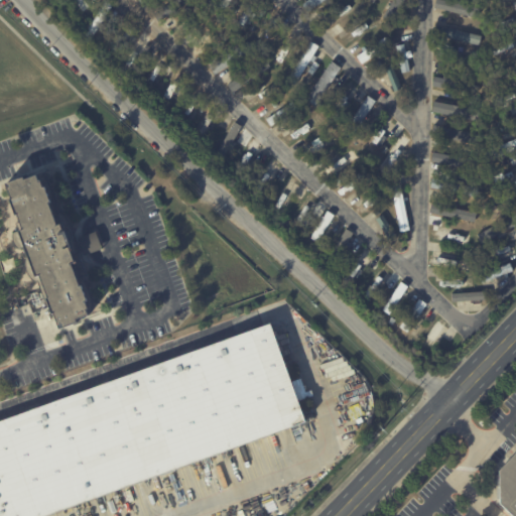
[(84,0),(89,6),(83,11),(74,0),(84,0)]
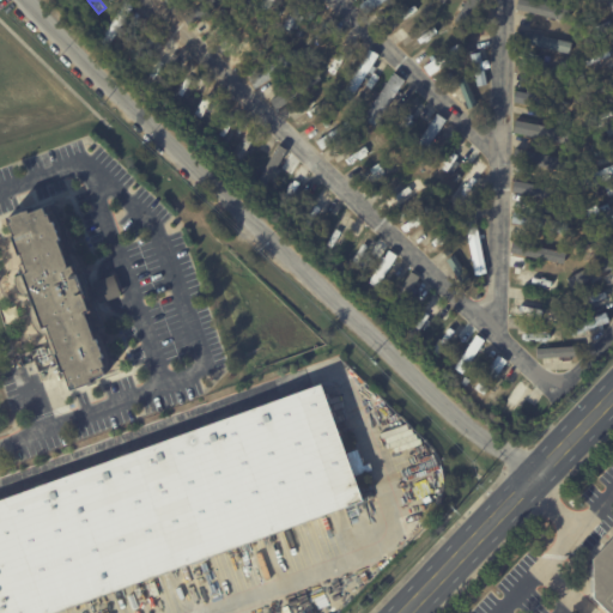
[(273,0),(265,12),(256,6),(260,0),(273,0)]
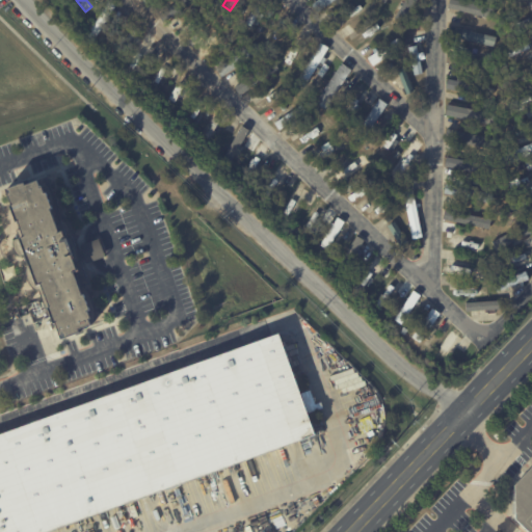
[(336,0),(319,11),(314,3),(318,0),(336,0)]
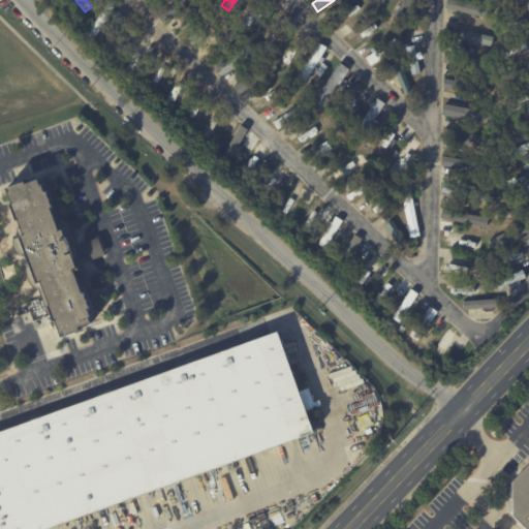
[(528,28),(525,30),(523,26),(502,34),(499,27),(528,13),(528,28)]
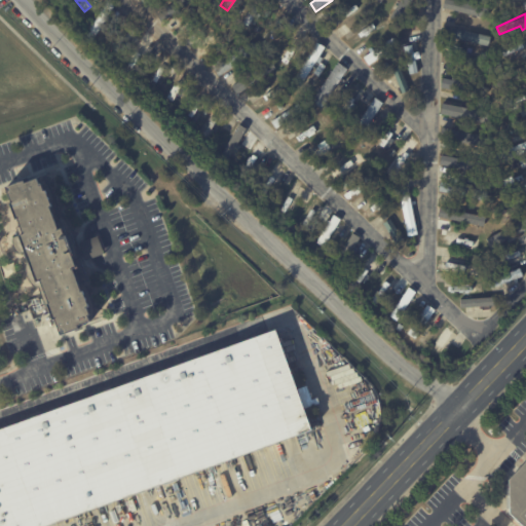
[(307,32),(286,67),(277,63),(300,27),(307,32)]
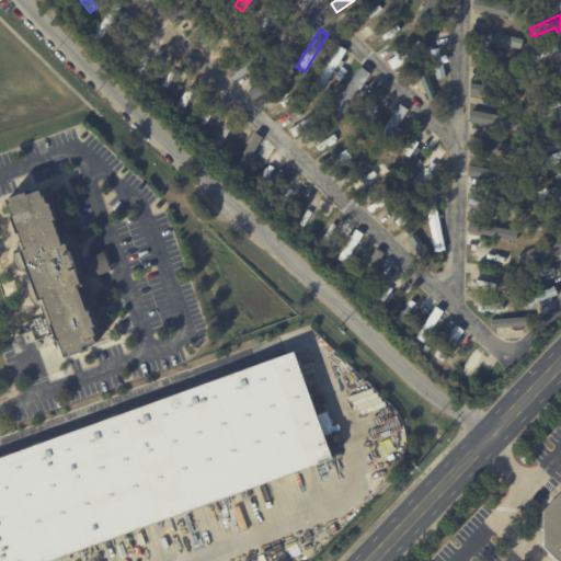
[(476,29),(524,39),(522,50),(473,39),(476,29)]
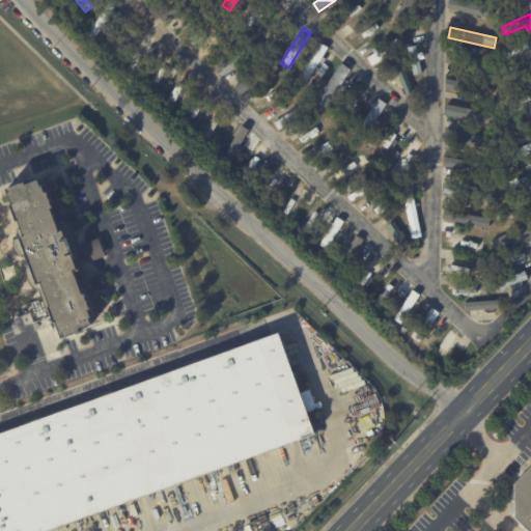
[(402,46),(373,65),(368,57),(397,38),(402,46)]
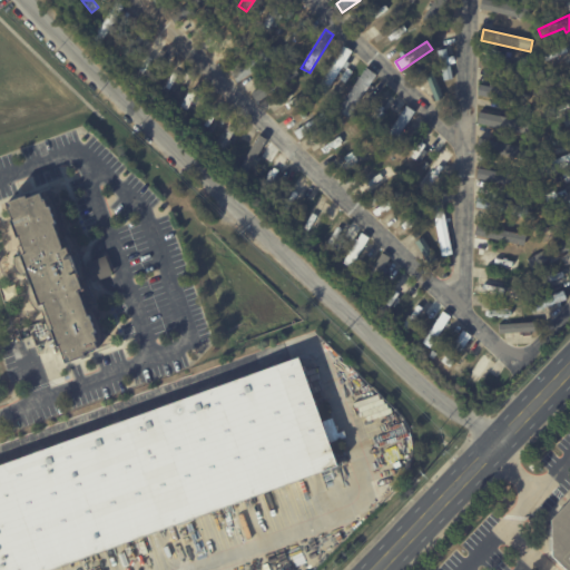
[(569,59),(568,60),(566,56),(541,67),(537,57),(569,42),(569,59)]
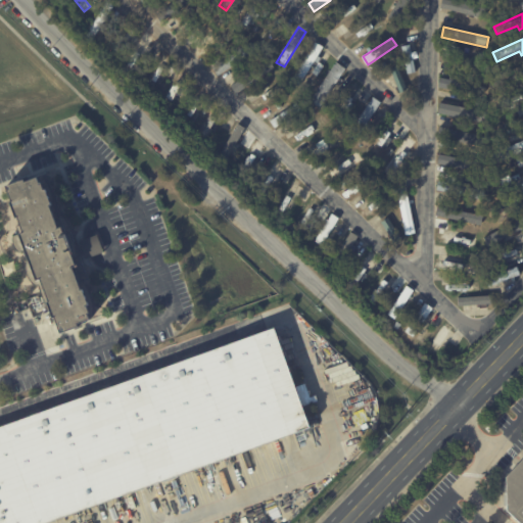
[(322,47),(317,56),(320,58),(317,63),(313,60),(297,86),(290,81),(314,42),(322,47)]
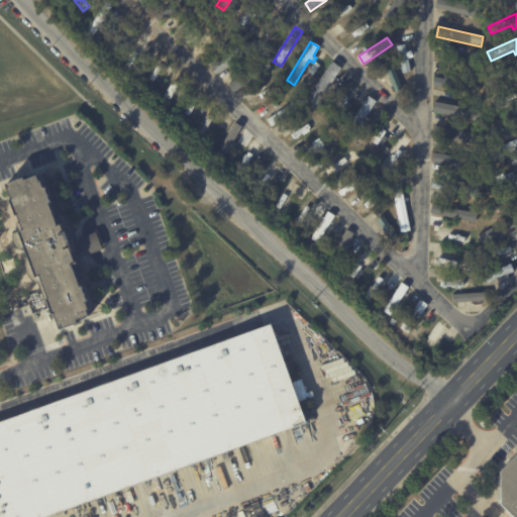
[(406,52),(411,71),(403,73),(397,46),(405,44),(406,52)]
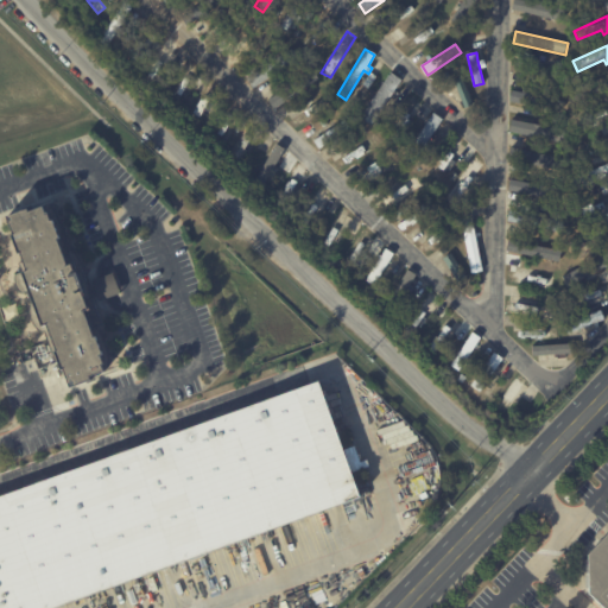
[(546,68),(545,77),(524,74),(525,65),(546,68)]
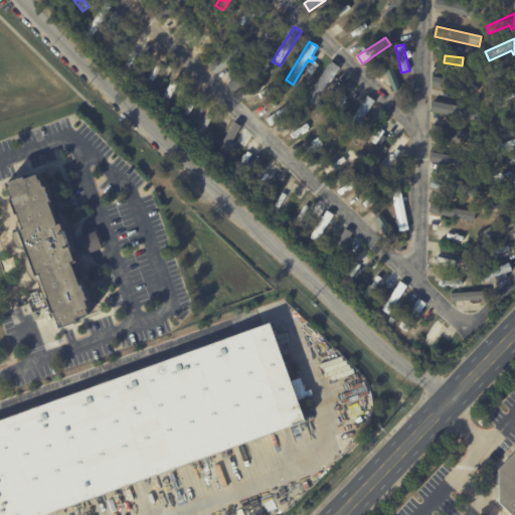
[(334,74),(314,107),(304,100),(329,61),(339,67),(334,74)]
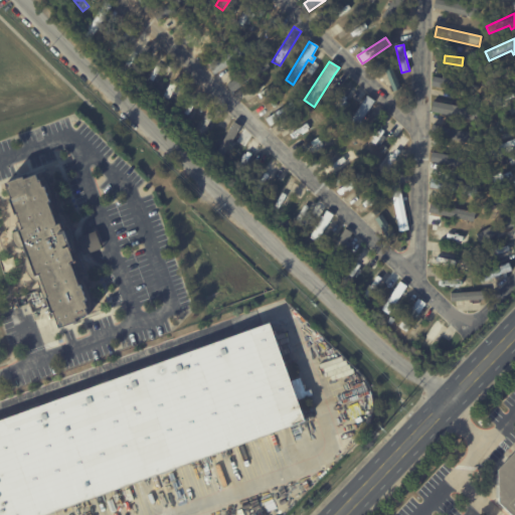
[(393,91),(400,88),(391,65),(384,68),(393,91)]
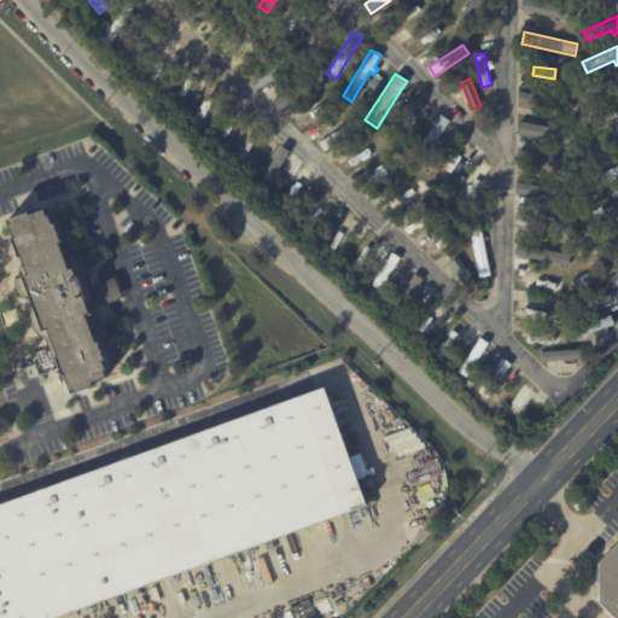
[(425,103),(406,135),(397,129),(417,98),(425,103)]
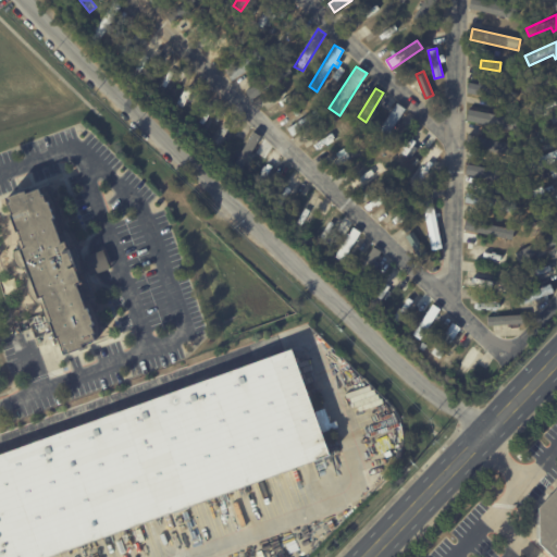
[(267,98),(259,103),(256,99),(265,91),(269,96),(267,98)]
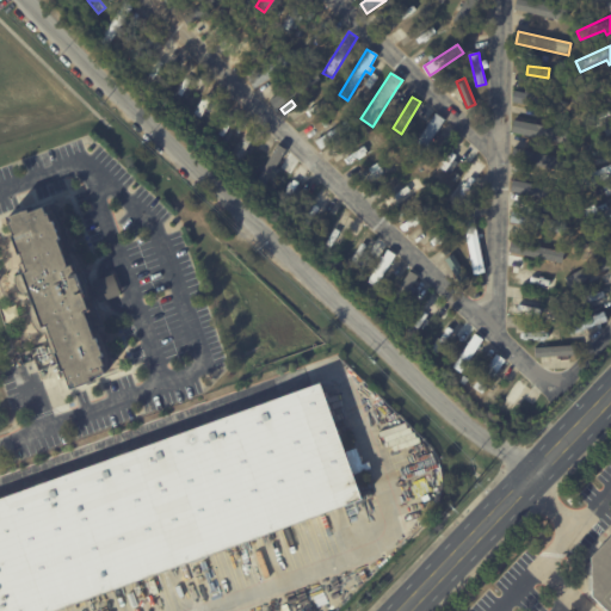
[(208,105),(198,123),(193,121),(201,107),(198,106),(201,102),(208,105)]
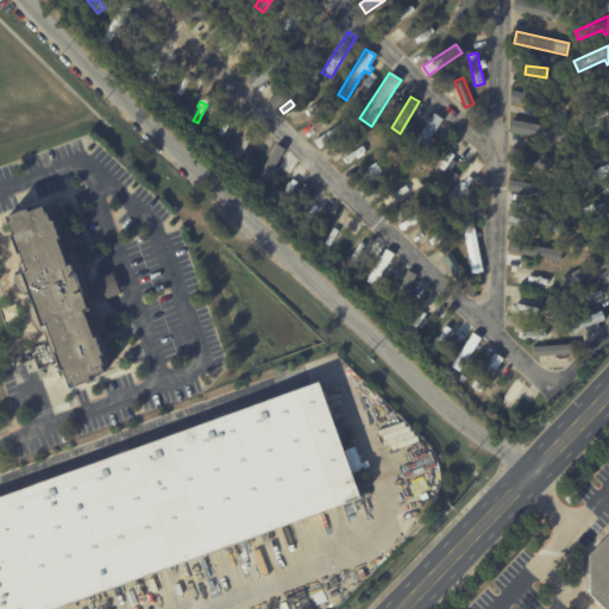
[(608,115),(583,126),(579,118),(608,106),(608,115)]
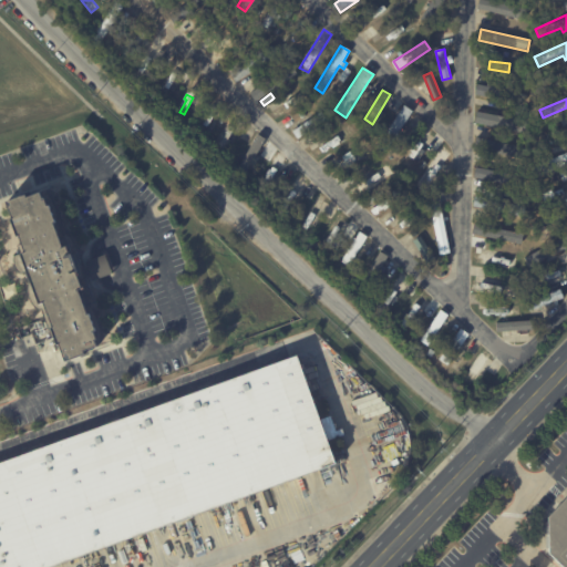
[(412,112),(385,153),(377,147),(404,106),(412,112)]
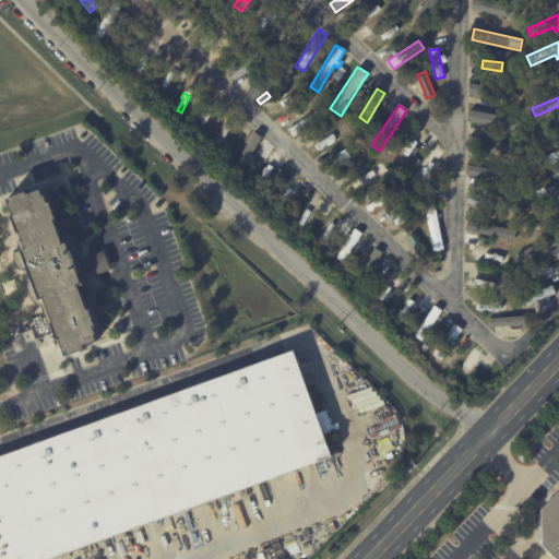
[(288,129),(316,109),(321,117),(294,137),(288,129)]
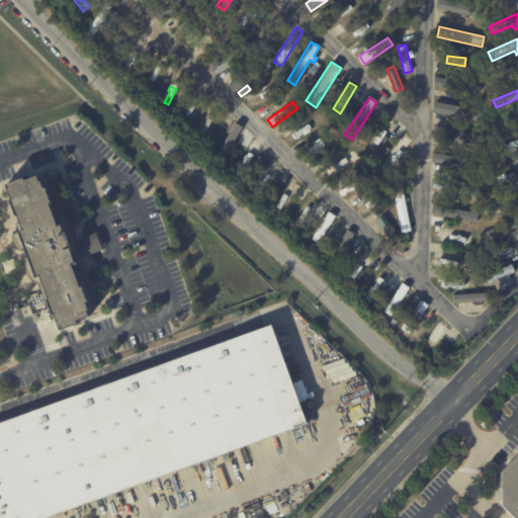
[(201,123),(213,102),(223,107),(203,141),(195,136),(201,123)]
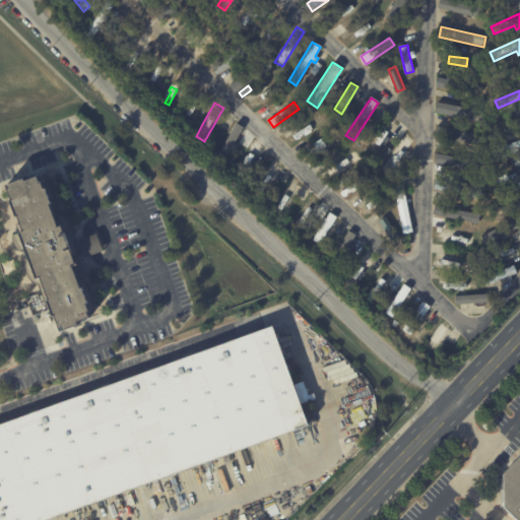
[(242,128),(232,146),(225,143),(236,125),(242,128)]
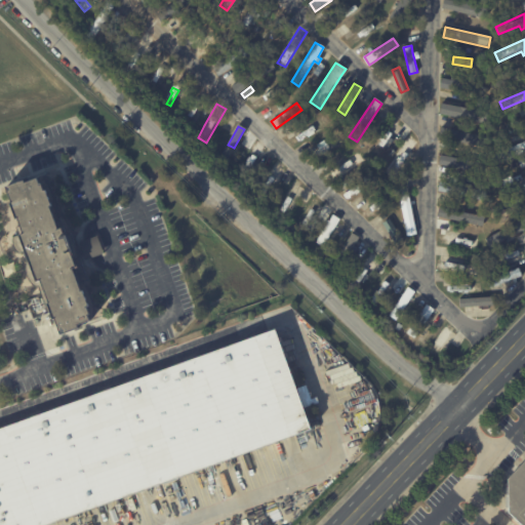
[(415,145),(394,178),(387,174),(409,140),(415,145)]
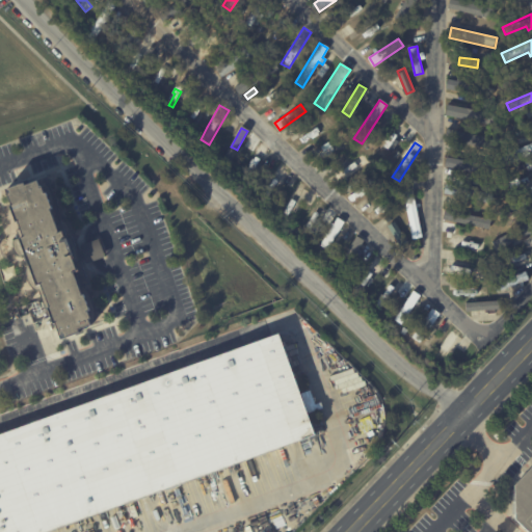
[(531,153),(502,166),(498,158),(531,142),(531,153)]
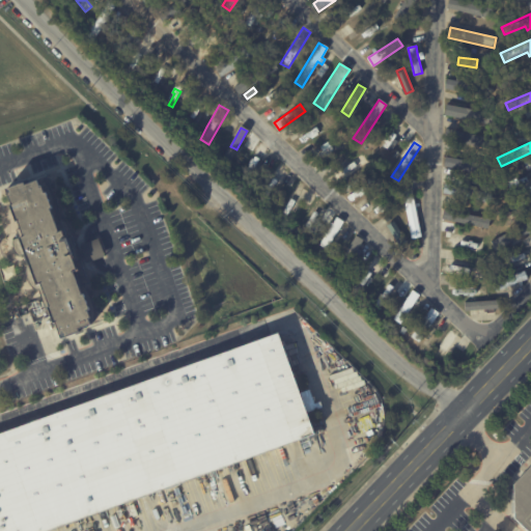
[(268,147),(255,174),(247,170),(259,144),(268,147)]
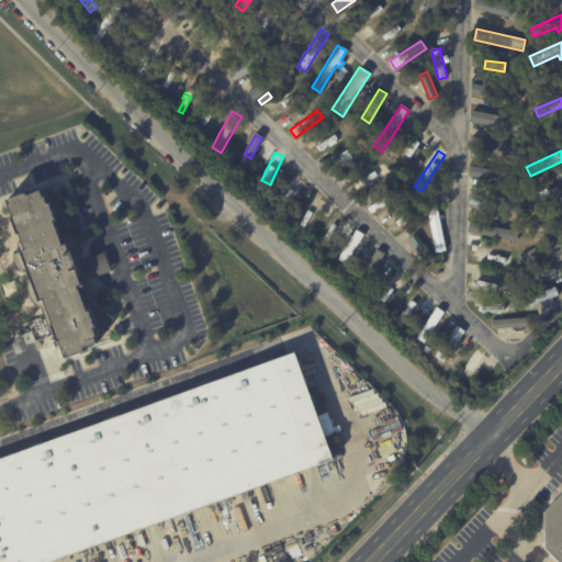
[(508,170),(471,167),(469,177),(506,181),(508,170)]
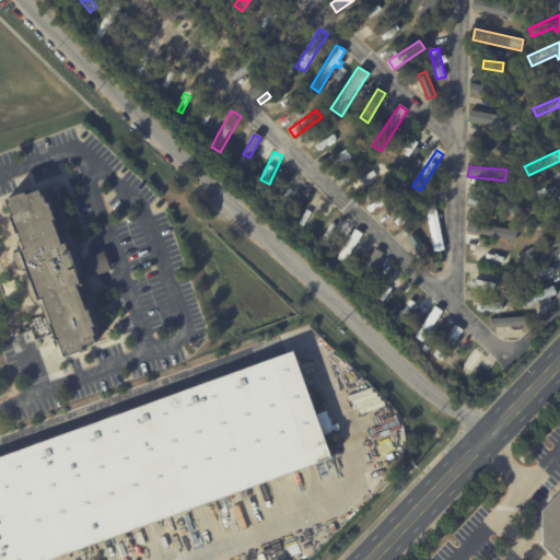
[(381,176),(353,195),(348,188),(375,168),(381,176)]
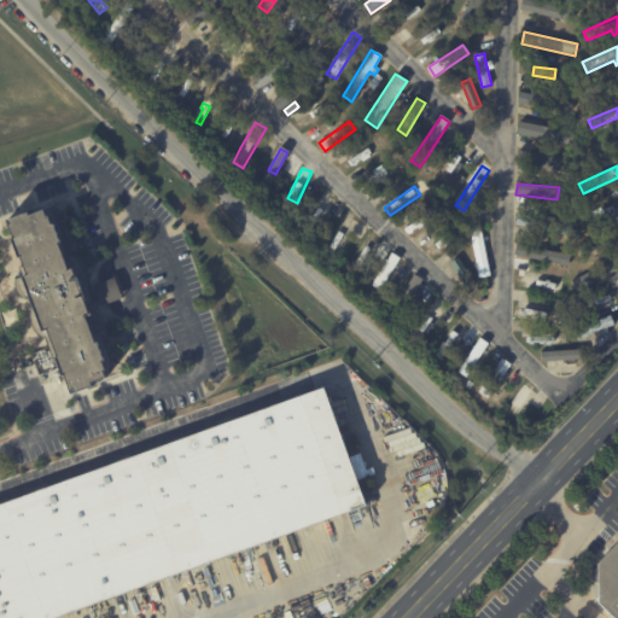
[(331,199),(314,227),(307,222),(324,192),(332,197),(331,199)]
